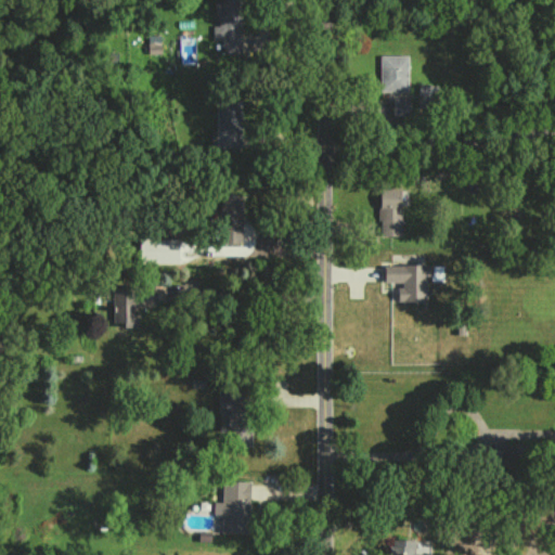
[(241,52),(241,0),(220,0),(221,1),(214,1),(214,16),(214,40),(222,40),(221,51),(241,52)]
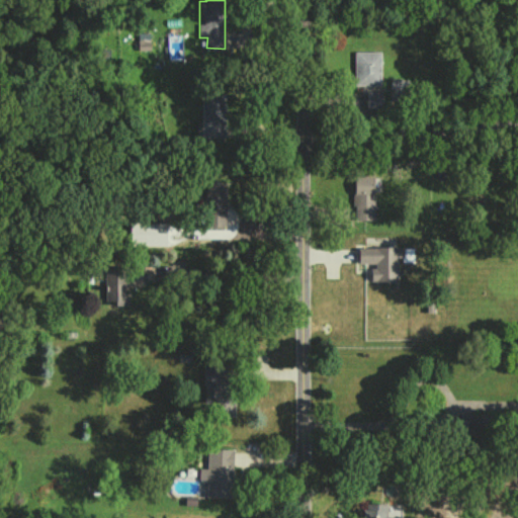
[(149,32),(138,32),(138,51),(150,50),(149,32)]
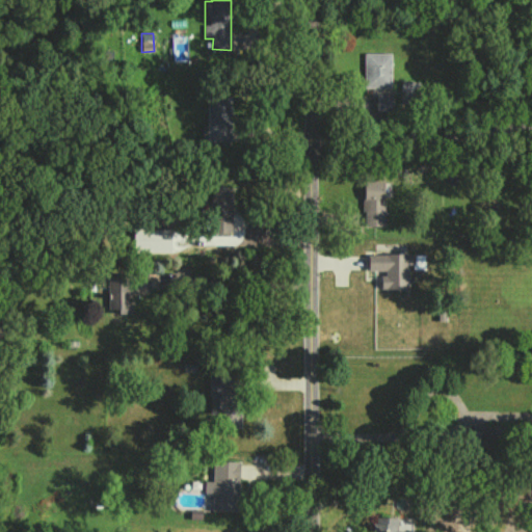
[(390,53),(364,53),(364,87),(391,87),(390,53)]
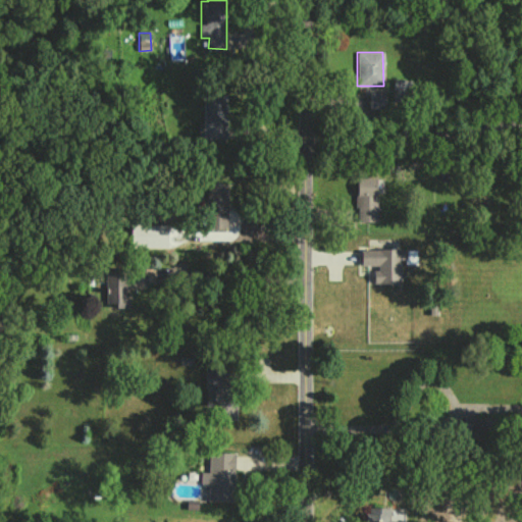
[(411,102),(412,80),(393,79),(392,101),(411,102)]
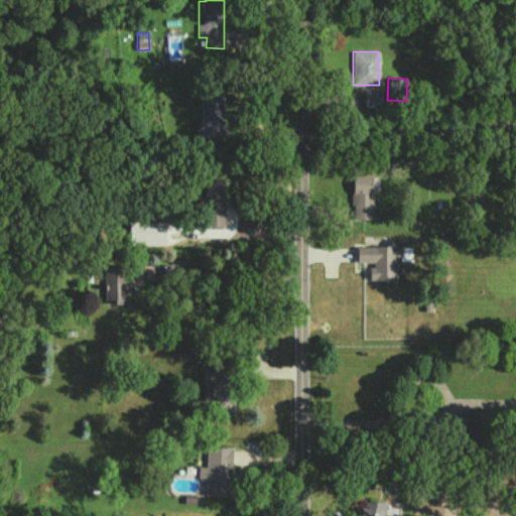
[(380,91),(364,91),(364,109),(381,109),(380,91)]
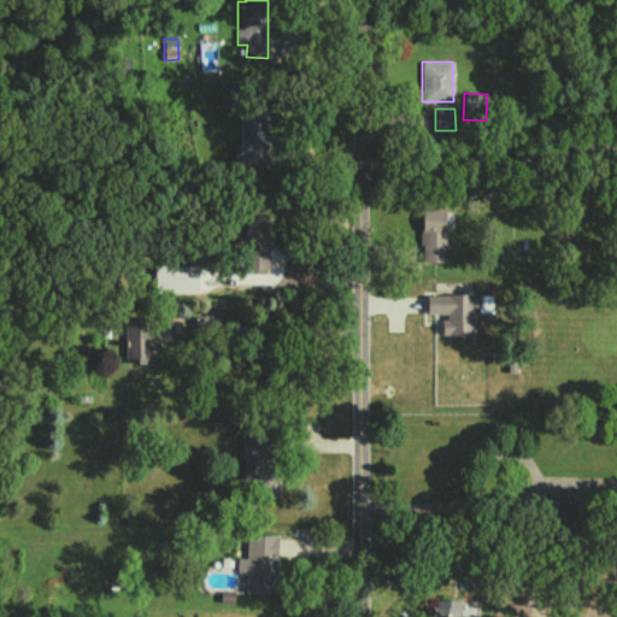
[(266,110),(239,110),(240,164),(268,164),(266,110)]
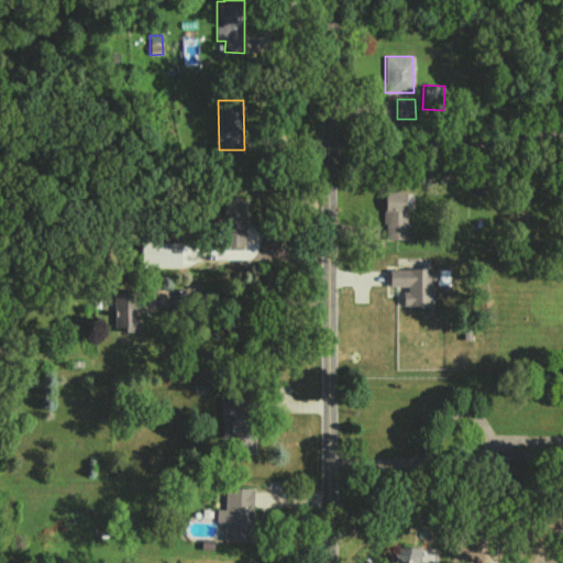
[(406,190),(384,191),(384,240),(406,239),(406,190)]
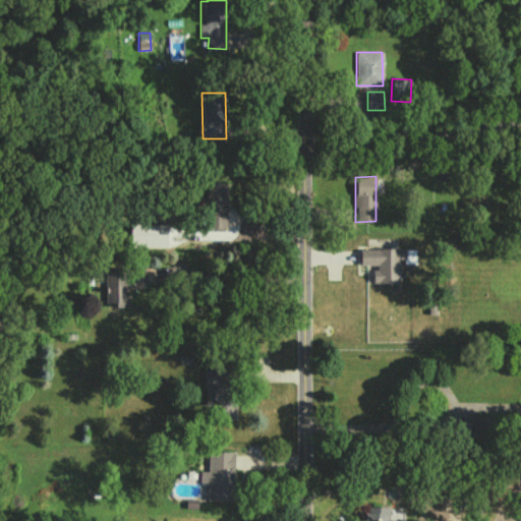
[(226,182),(205,183),(206,229),(227,228),(226,182)]
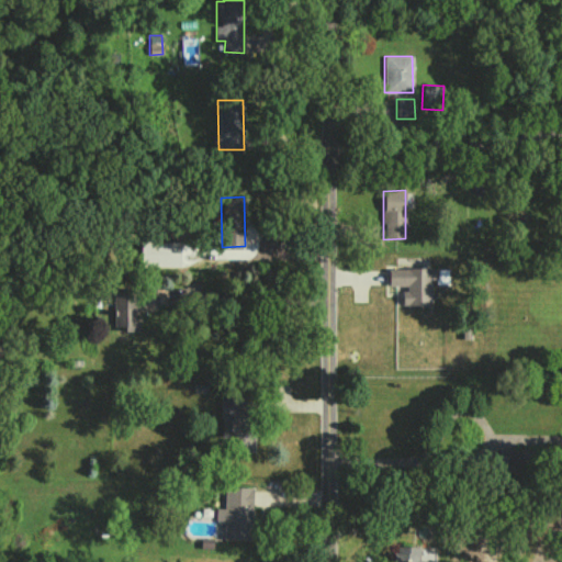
[(430,305),(430,279),(437,279),(437,267),(388,269),(389,288),(402,287),(402,306),(430,305)]
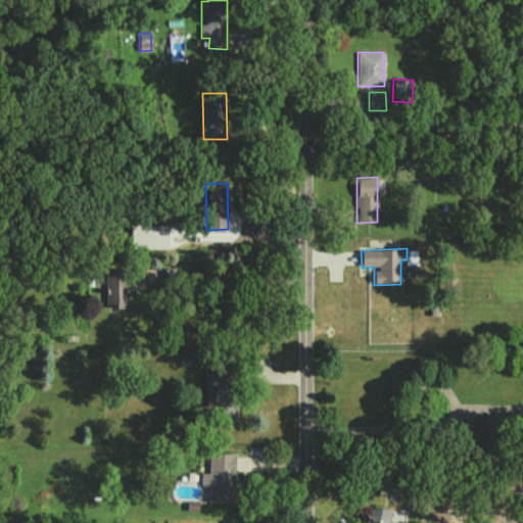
[(143,268),(105,269),(105,303),(115,303),(115,308),(127,308),(127,287),(143,287),(143,268)]
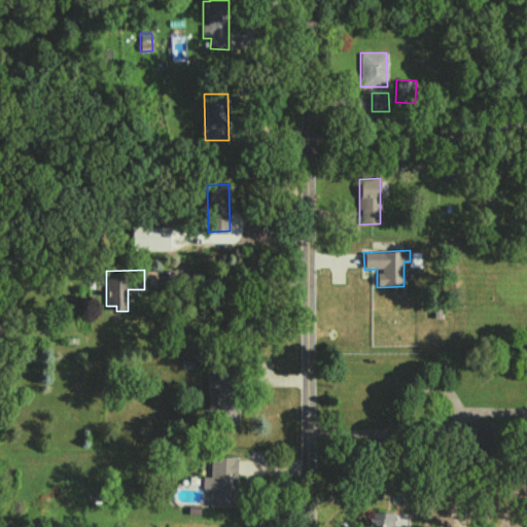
[(236,424),(237,371),(207,370),(207,409),(216,410),(216,423),(236,424)]
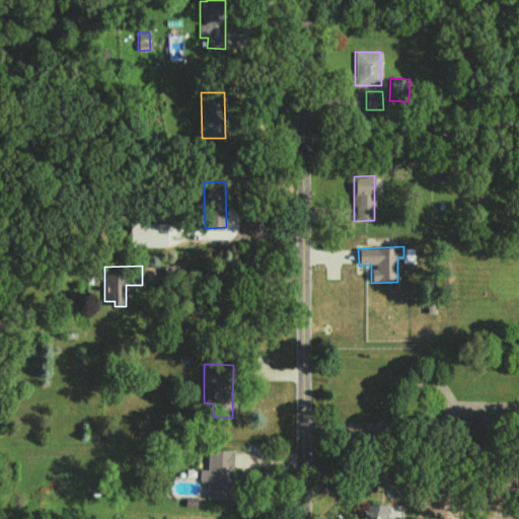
[(199,468),(199,483),(206,483),(206,499),(232,499),(232,449),(207,449),(207,469),(199,468)]
